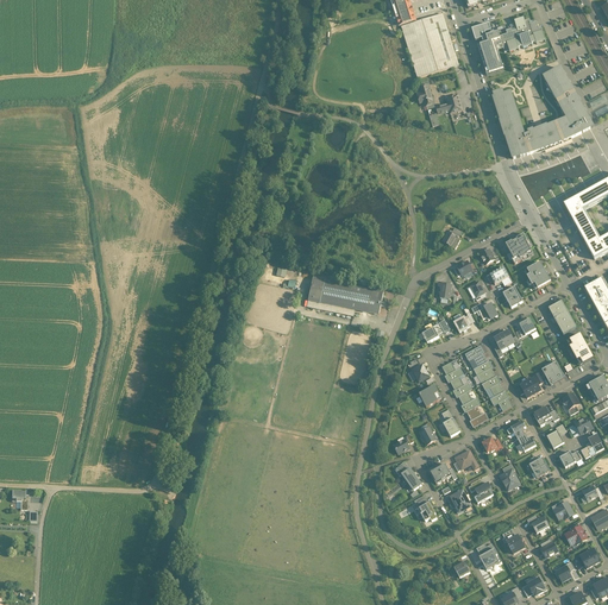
[(390,0),(397,24),(413,19),(406,0),(390,0)]
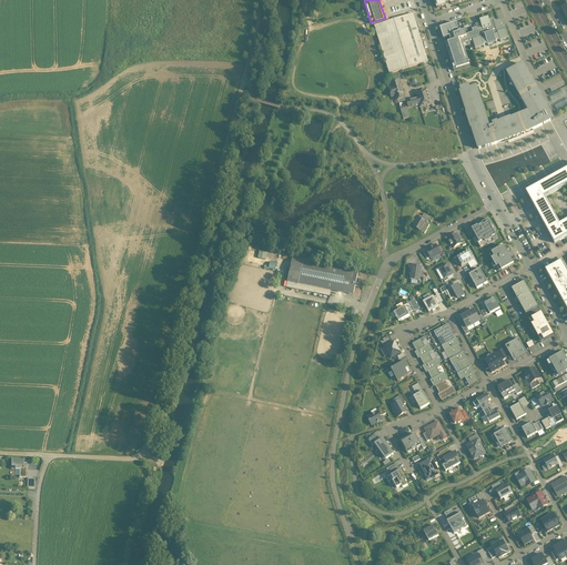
[(378,0),(385,18),(387,18),(381,0),(378,0)]
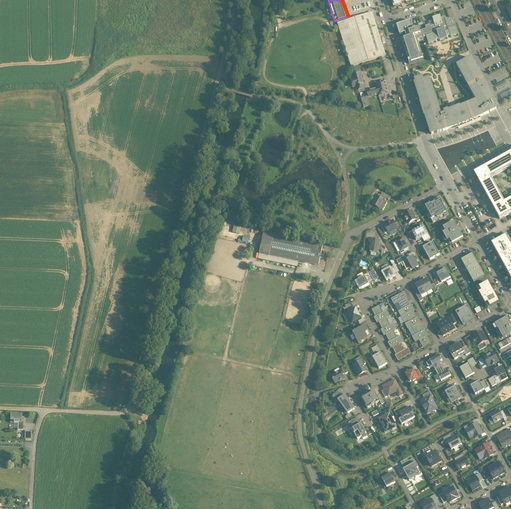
[(371,10),(337,21),(350,64),(385,53),(371,10)]
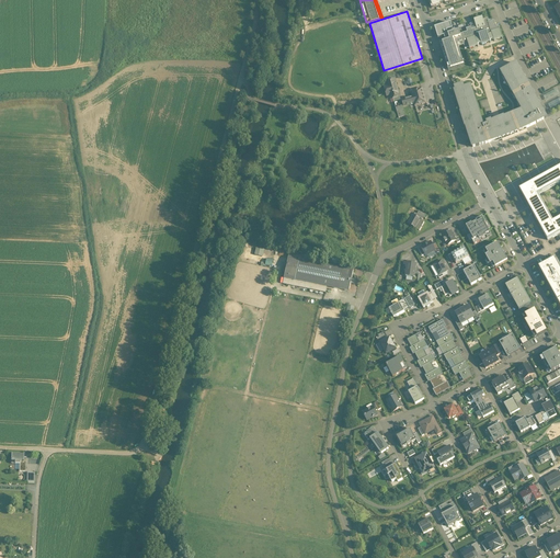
[(460,37),(464,47),(466,46),(467,48),(502,36),(496,22),(494,22),(493,16),(488,18),(487,14),(482,15),(481,13),(470,16),(471,19),(466,20),(467,24),(464,25),(465,29),(458,31),(460,37)]
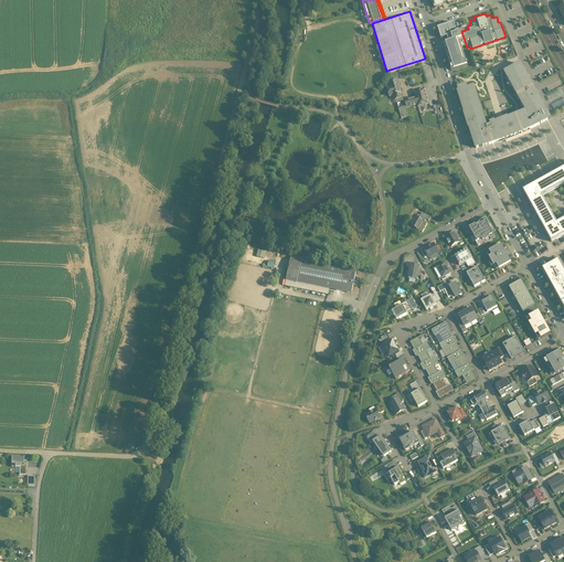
[(436,24),(439,34),(449,31),(449,30),(448,29),(455,27),(451,19),(436,24)]
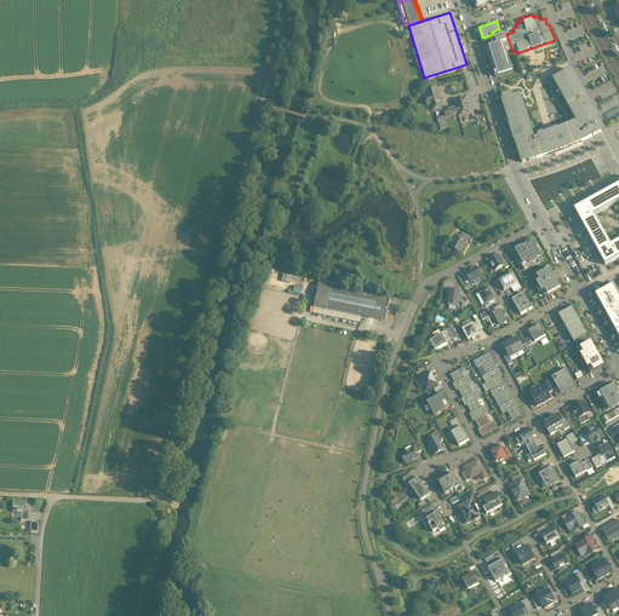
[(493,34),(496,39),(483,42),(493,74),(511,68),(503,42),(509,41),(506,34),(504,29),(493,33),(493,34)]
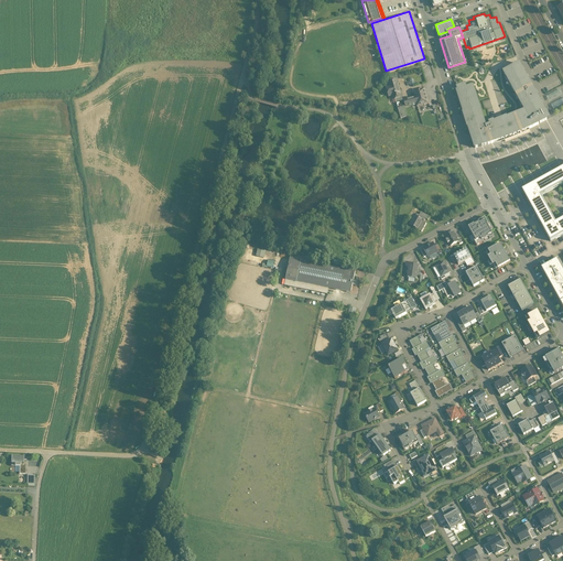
[(455,88),(474,143),(484,142),(498,137),(510,133),(523,128),(536,121),(545,115),(518,62),(502,71),(524,108),(506,116),(506,115),(493,119),(488,120),(489,122),(485,125),(472,84),(465,86),(464,83),(456,86),(457,88),(455,88)]
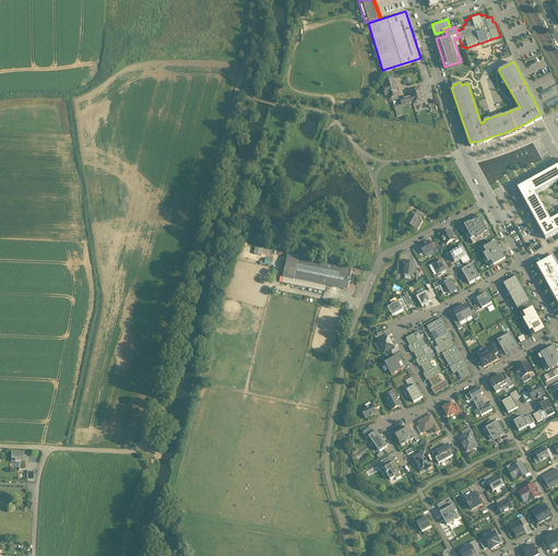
[(392,77),(387,79),(388,83),(383,85),(386,93),(388,93),(389,96),(391,96),(398,94),(392,77)]
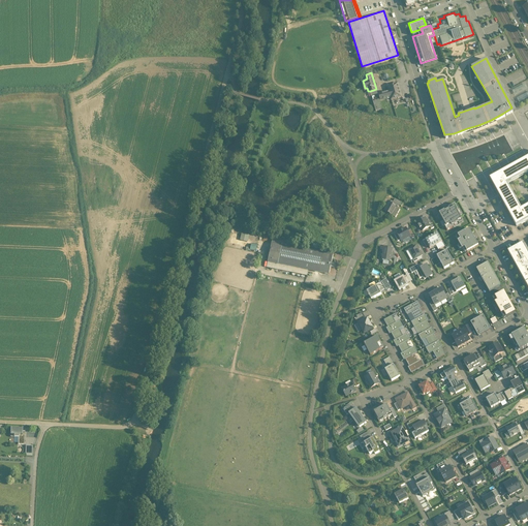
[(520,88),(524,86),(526,93),(527,92),(527,94),(527,95),(527,96),(527,95),(527,86),(525,80),(515,84),(516,87),(519,86),(520,88)]
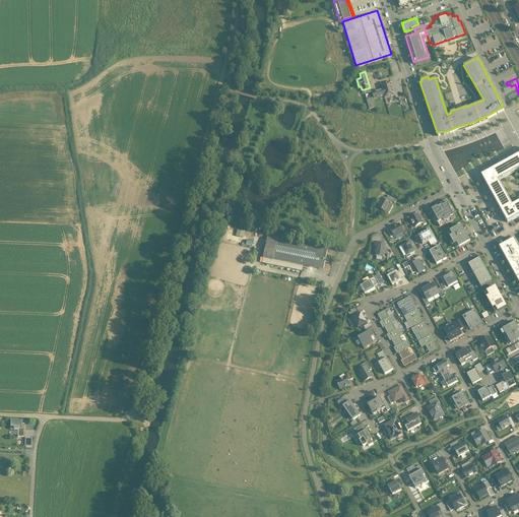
[(390,79),(380,82),(382,87),(383,93),(384,95),(394,92),(390,79)]
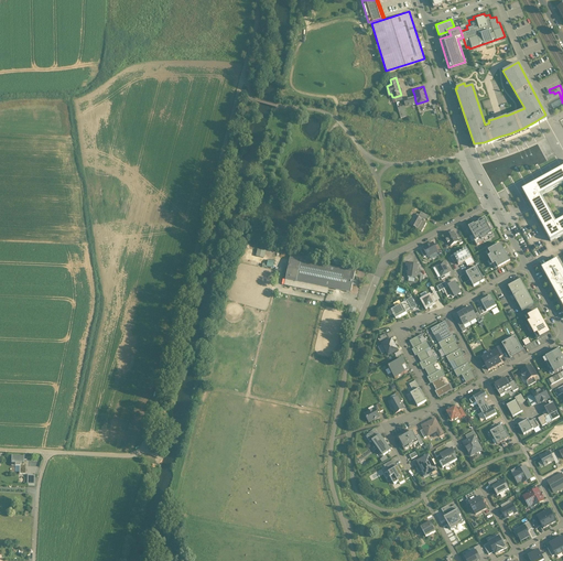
[(414,95),(402,98),(396,100),(397,107),(415,101),(414,95)]
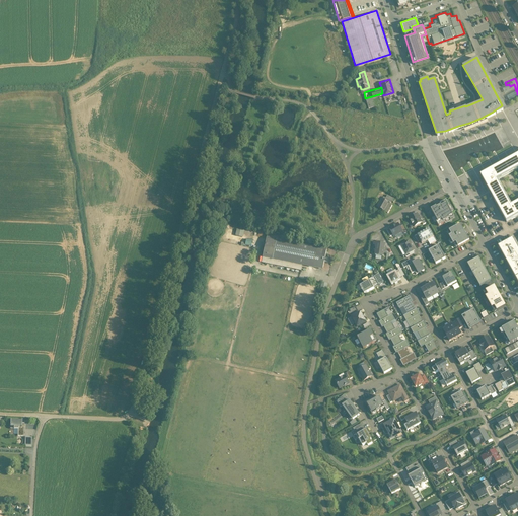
[(517,151),(479,172),(506,220),(517,212),(517,151)]
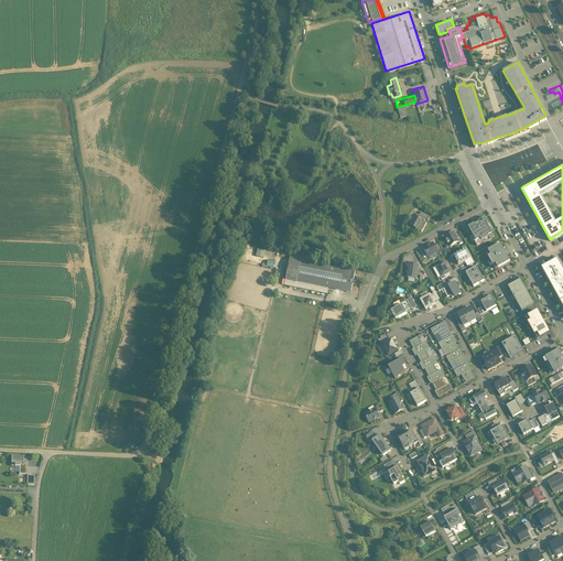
[(417,212),(414,215),(410,223),(418,227),(422,218),(423,215),(419,213),(417,212)]
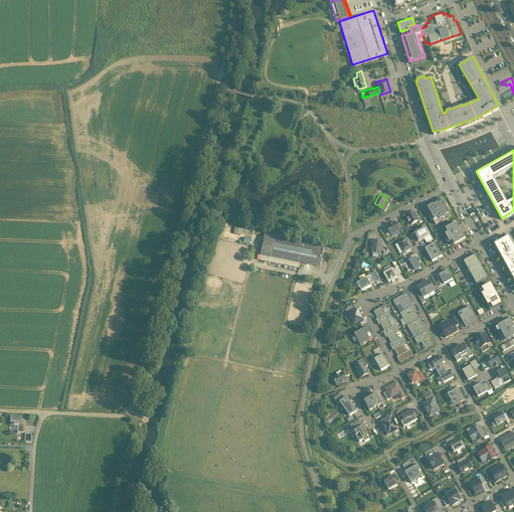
[(446,215),(450,213),(445,203),(446,202),(442,196),(436,199),(438,201),(433,203),(426,206),(433,217),(432,217),(435,222),(441,218),(441,217),(446,214),(446,215)]
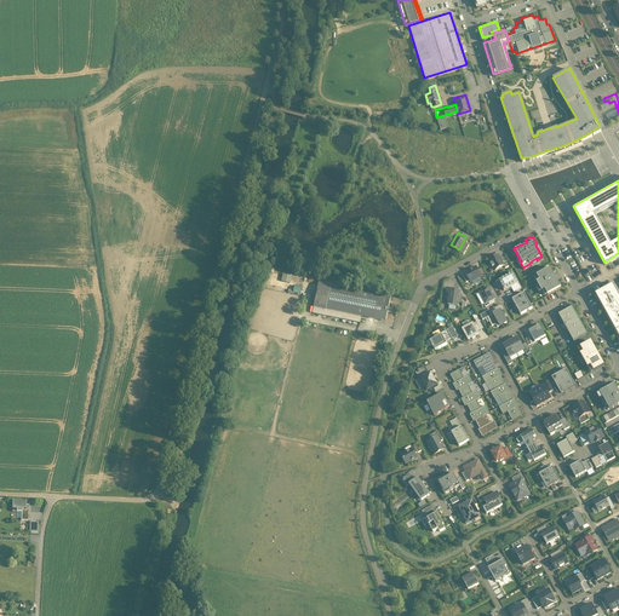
[(497,252),(488,257),(491,260),(489,262),(492,264),(494,268),(503,263),(499,255),(497,252)]
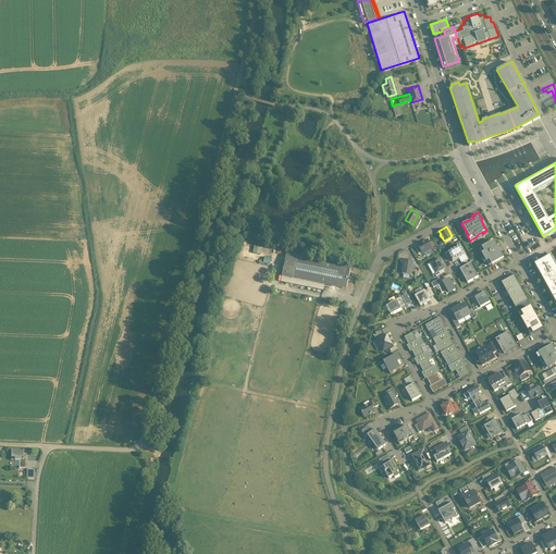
[(427,237),(417,243),(421,249),(422,251),(431,246),(429,241),(427,237)]
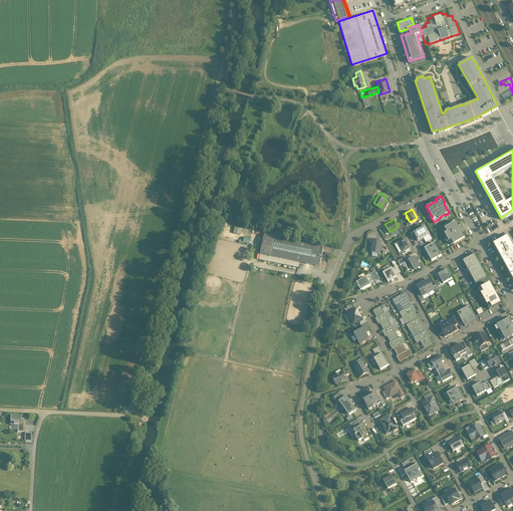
[(455,220),(444,226),(447,231),(444,232),(448,240),(451,238),(453,243),(464,237),(455,220)]
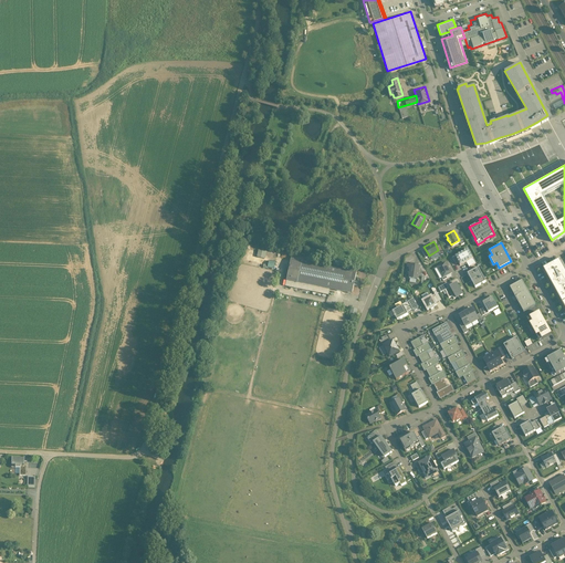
[(258,247),(257,254),(264,256),(267,249),(258,247)]
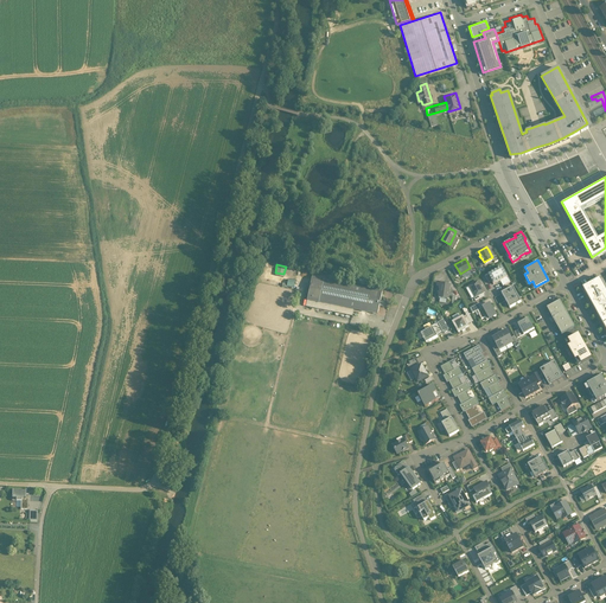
[(501,264),(488,273),(492,282),(499,278),(506,275),(501,264)]
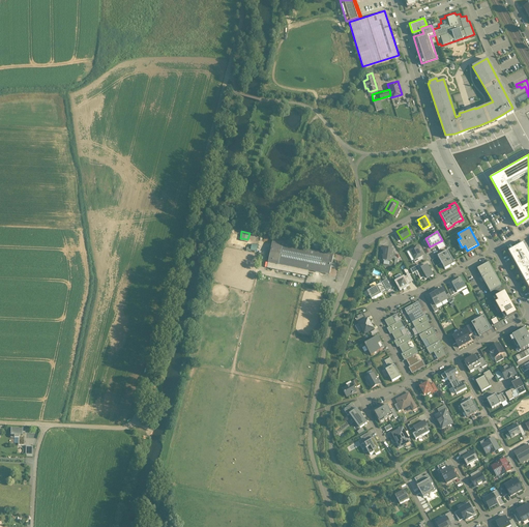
[(282,242),(271,240),(267,260),(277,263),(277,262),(307,268),(323,271),(328,272),(332,253),(327,251),(327,252),(292,244),(282,242)]
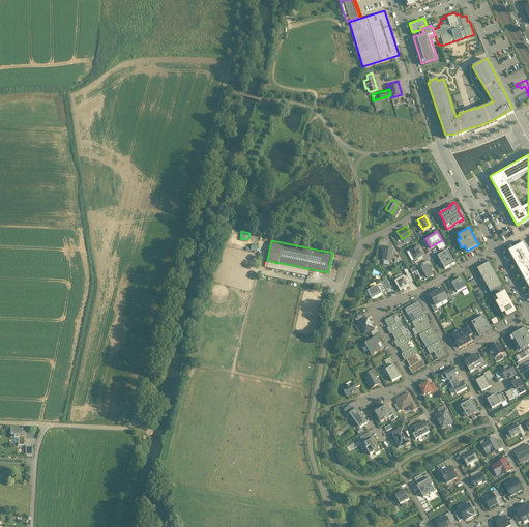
[(528,251),(523,241),(508,250),(528,287),(528,251)]
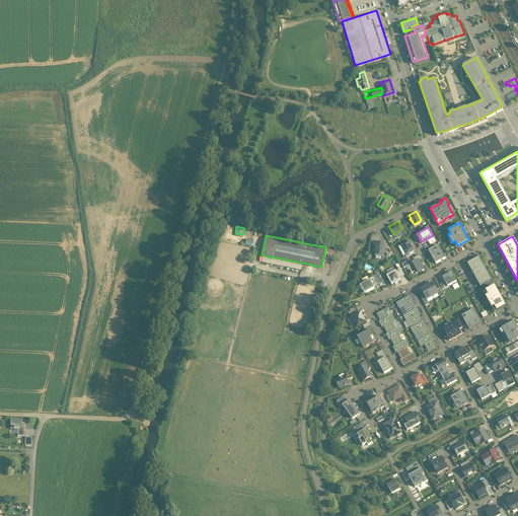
[(408,239),(400,243),(405,252),(412,248),(413,248),(408,239)]
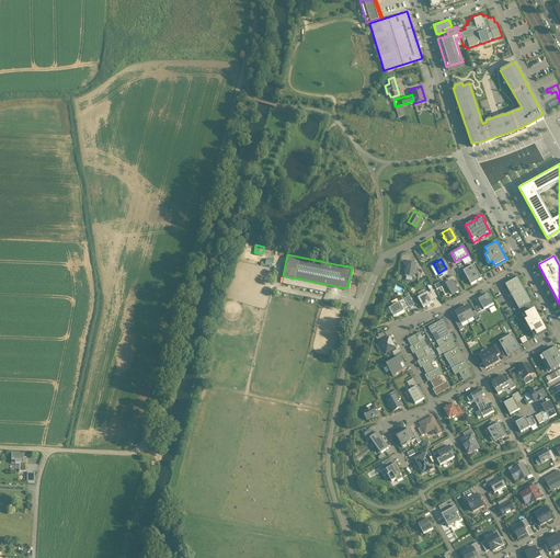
[(415,262),(404,260),(403,268),(406,269),(404,274),(413,275),(415,262)]
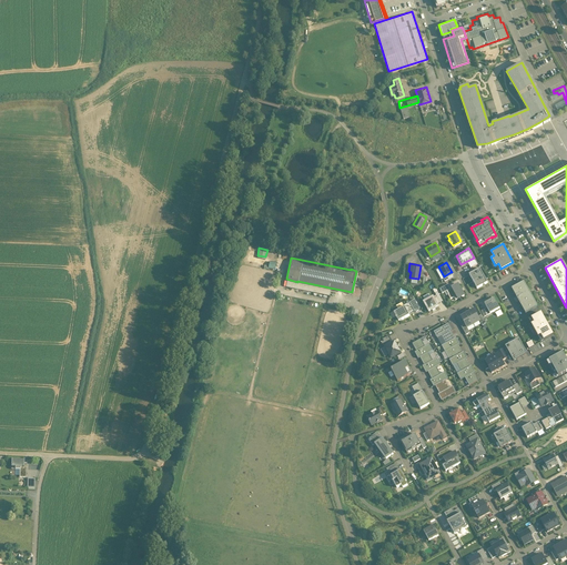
[(479,266),(468,272),(473,279),(483,273),(479,266)]
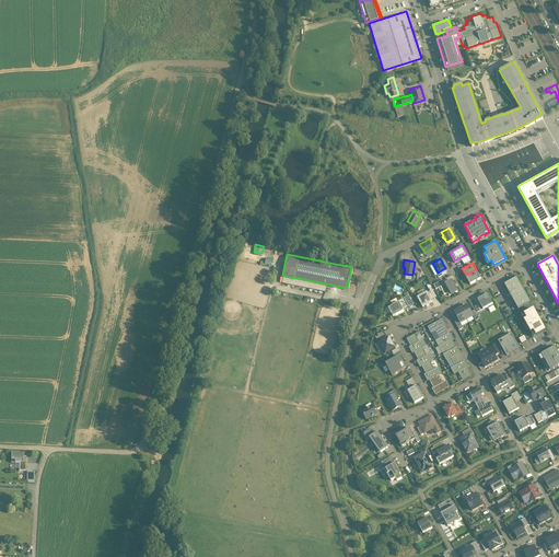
[(480,277),(476,269),(466,275),(469,282),(480,277)]
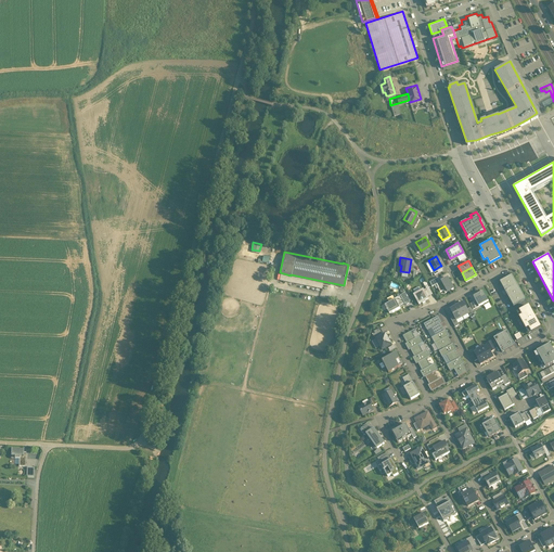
[(441,279),(449,274),(447,270),(440,273),(442,276),(440,278),(441,279)]
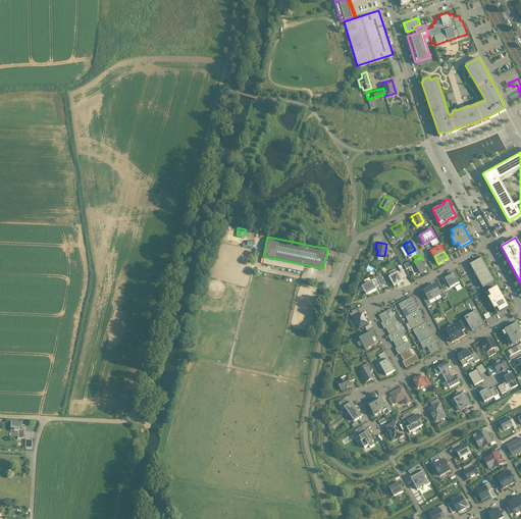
[(303,264),(273,258),(273,259),(263,256),(262,261),(302,269),(303,264)]
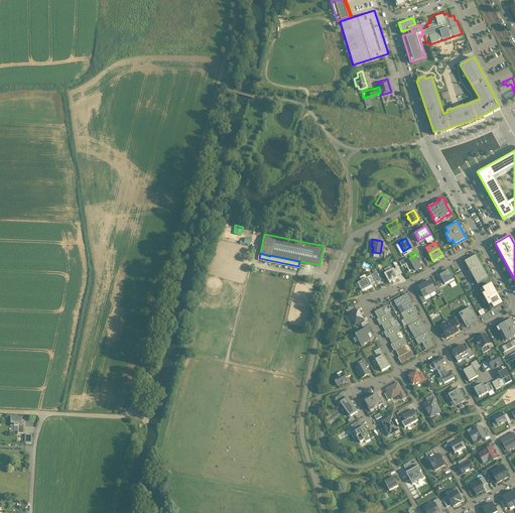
[(477,282),(488,276),(476,253),(464,260),(477,282)]
